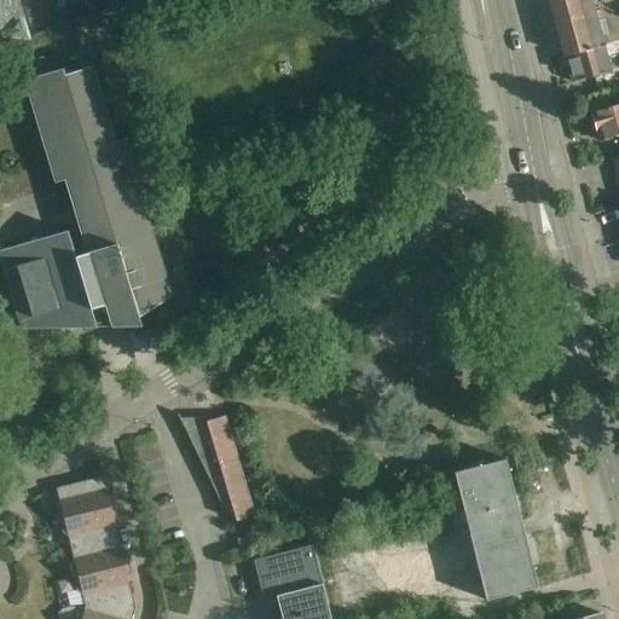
[(0,0),(0,48),(29,40),(17,0),(0,0)]
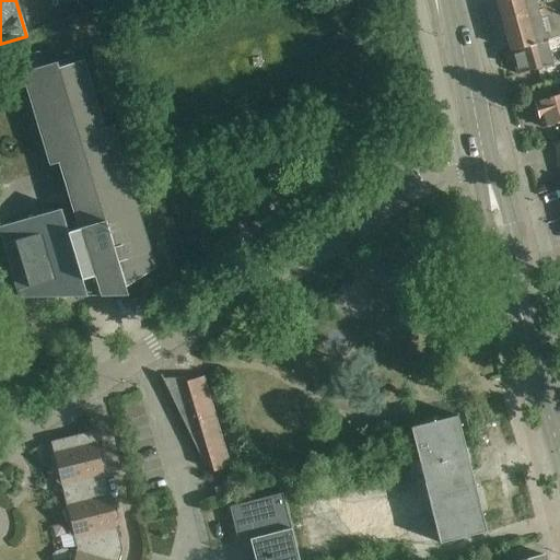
[(559,0),(497,0),(511,50),(557,37),(559,35),(559,0)]
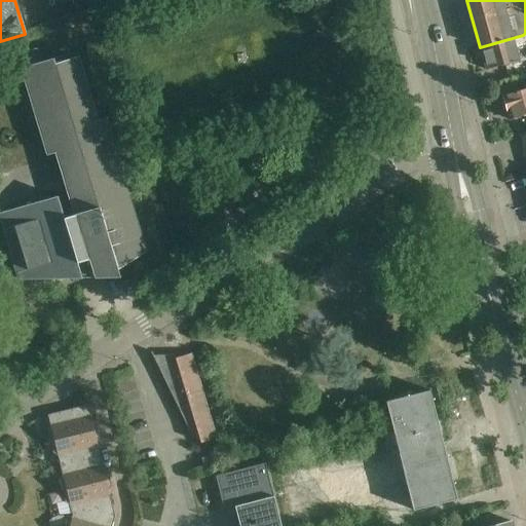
[(525,33),(523,35),(480,47),(480,48),(474,49),(477,59),(483,58),(486,70),(520,61),(516,46),(525,43),(525,33)]
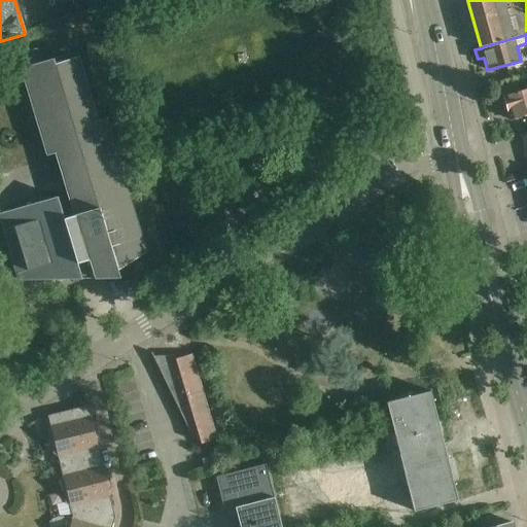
[(117,270),(124,267),(145,252),(107,127),(95,131),(94,124),(97,123),(77,57),(46,66),(45,61),(41,62),(38,50),(18,56),(47,155),(56,152),(75,215),(63,218),(57,197),(0,213),(0,215),(20,281),(119,278),(117,270)]
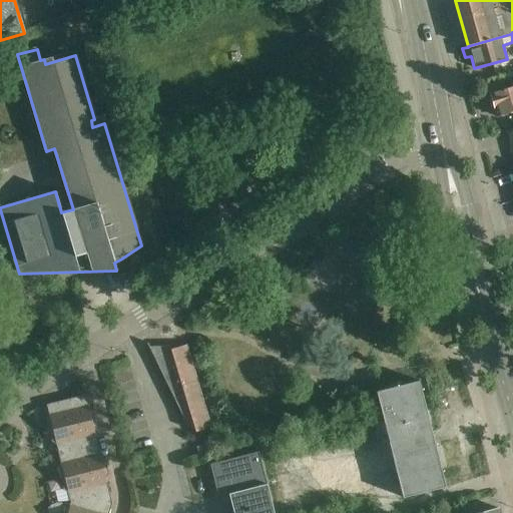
[(512,86),(489,93),(490,96),(488,99),(489,105),(494,108),(496,116),(512,112),(512,115),(512,86)]
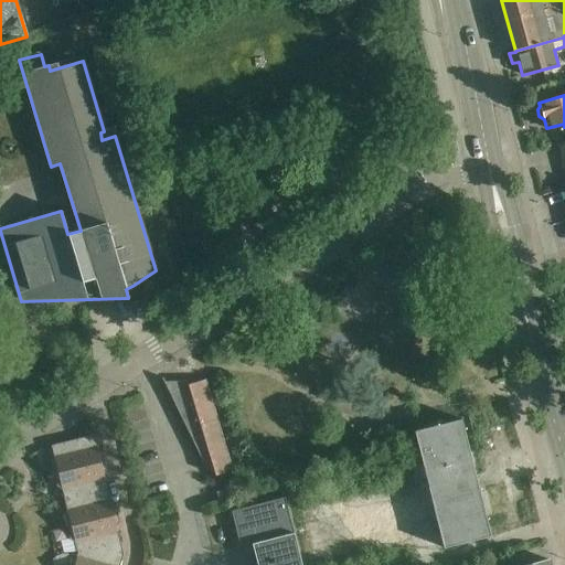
[(163,377),(162,379),(206,469),(213,467),(215,476),(233,470),(205,380),(189,385),(188,381),(166,382),(163,377)]
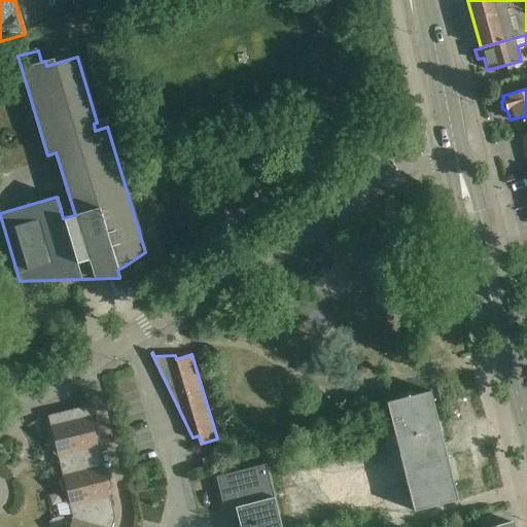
[(430,391),(386,402),(394,435),(401,466),(413,511),(457,500),(430,391)]
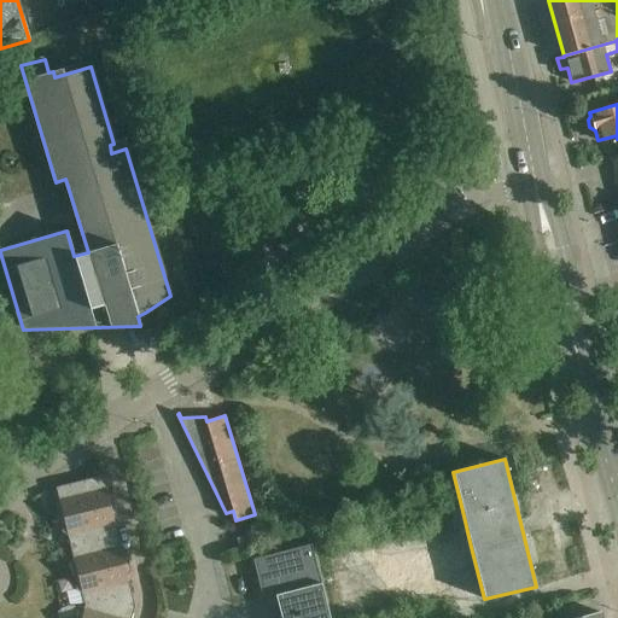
[(59,518),(115,505),(112,497),(108,494),(103,476),(56,488),(59,500),(57,505),(59,518)]
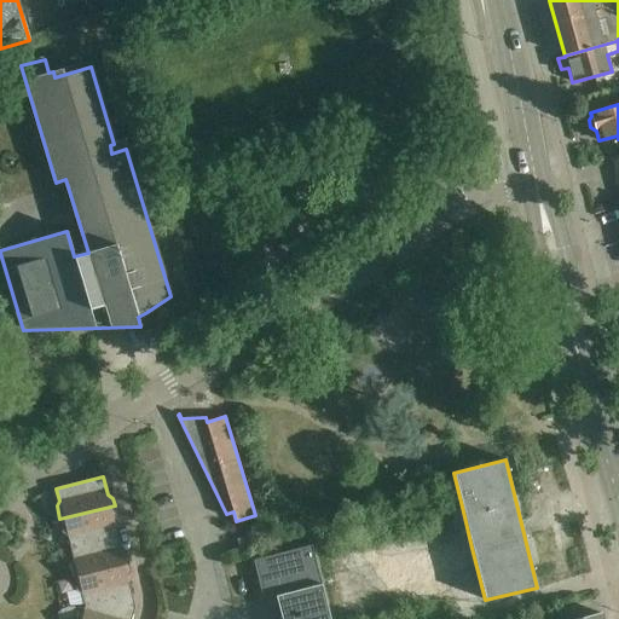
[(70,548),(117,536),(114,519),(116,513),(115,505),(59,519),(63,533),(68,536),(70,548)]
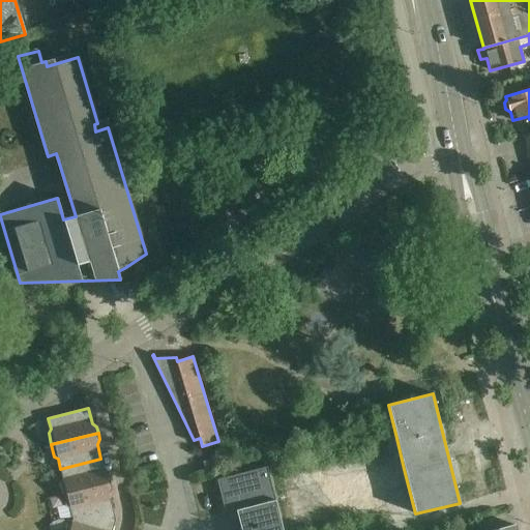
[(63,495),(111,482),(109,476),(105,473),(100,459),(60,469),(62,478),(60,482),(63,495)]
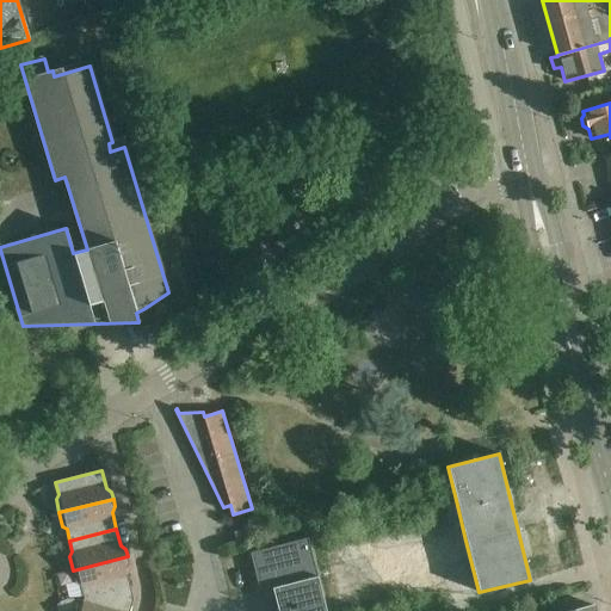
[(275,587),(272,587),(277,610),(326,610),(308,538),(250,553),(258,585),(273,581),(275,587)]
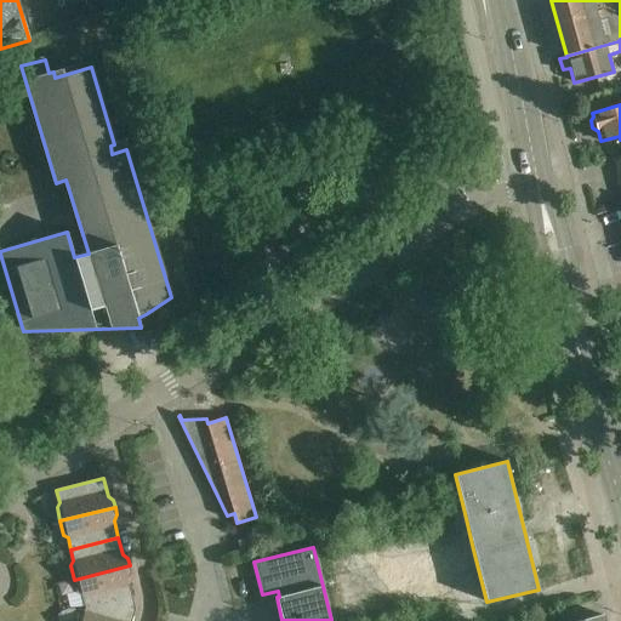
[(130,565),(74,580),(78,593),(83,597),(84,603),(136,609),(129,579),(131,574),(130,565)]
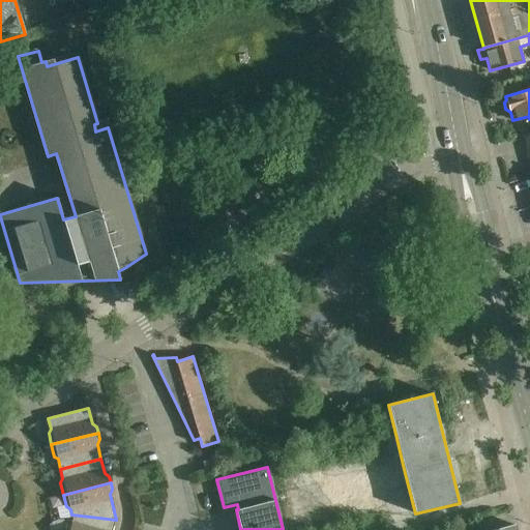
[(65,529),(112,529),(116,520),(71,514),(72,519),(72,522),(68,524),(65,529)]
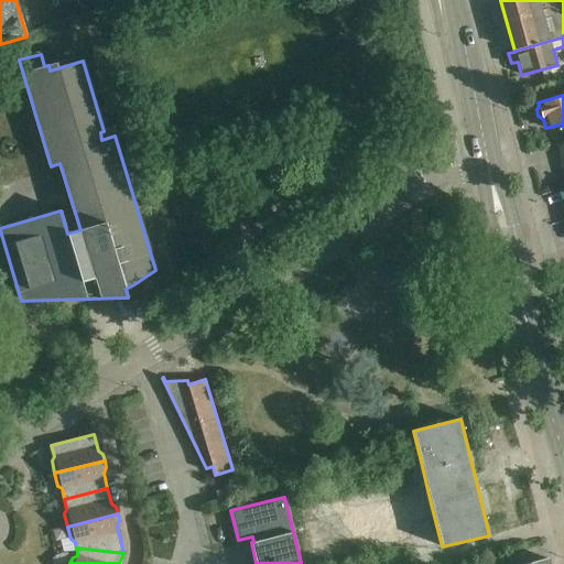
All buildings are outlined.
